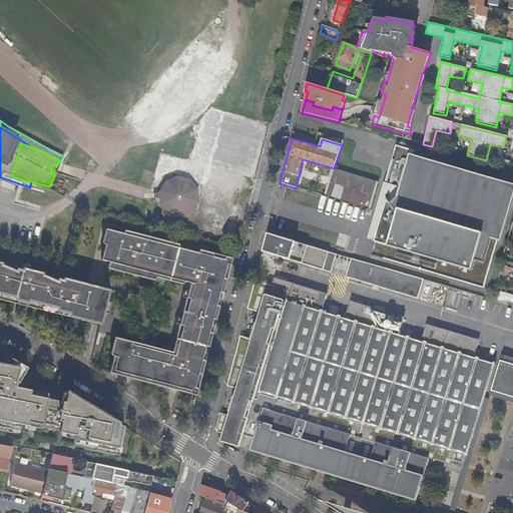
[(512,199),(512,185),(413,156),(414,151),(396,146),(383,189),(398,194),(398,196),(391,202),(387,199),(371,254),(484,289),(498,241),(501,241),(512,199)]
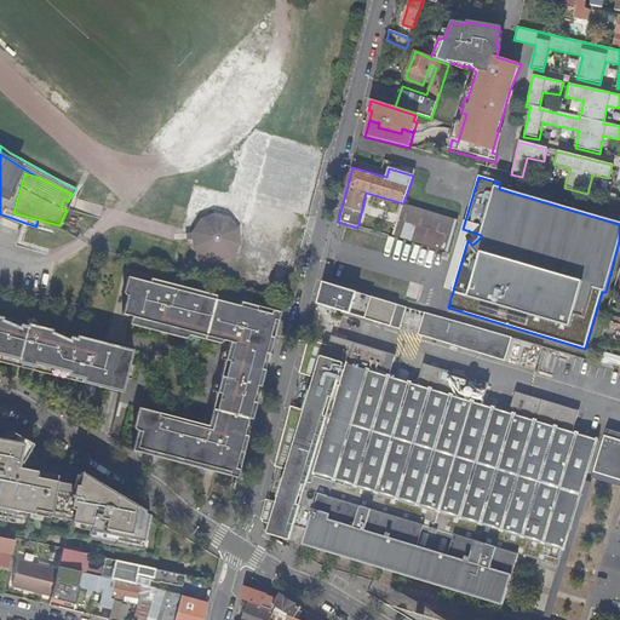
[(61,207),(67,210),(76,189),(68,201),(64,199),(61,207)]
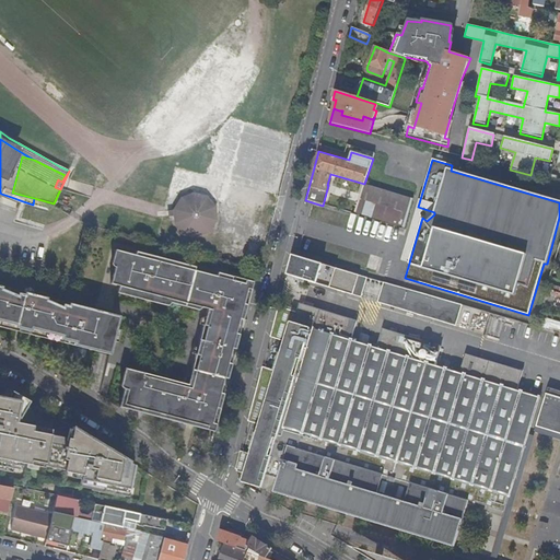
[(356,212),(405,228),(413,198),(364,184),(356,212)]
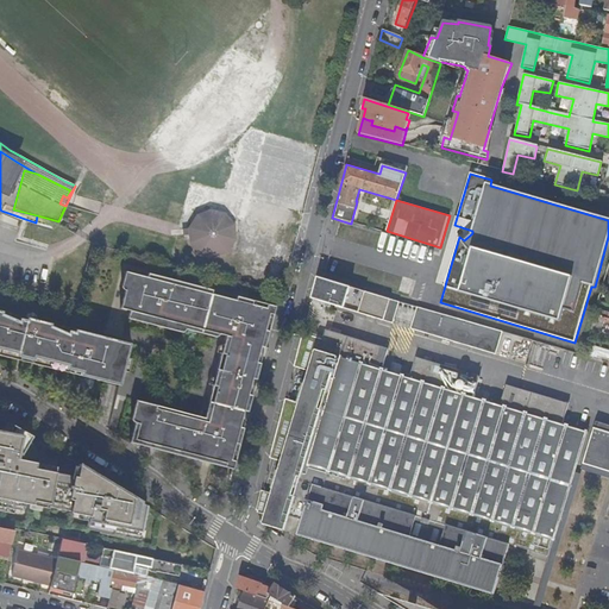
[(189,228),(189,230),(190,236),(190,243),(200,253),(214,257),(227,252),(236,240),(234,225),(225,214),(211,211),(198,215),(189,228)]
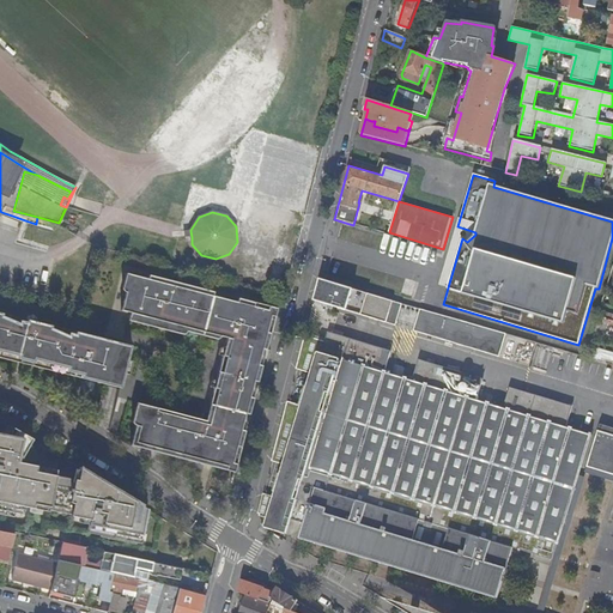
[(37,217),(36,224),(53,229),(55,224),(58,225),(59,223),(37,217)]
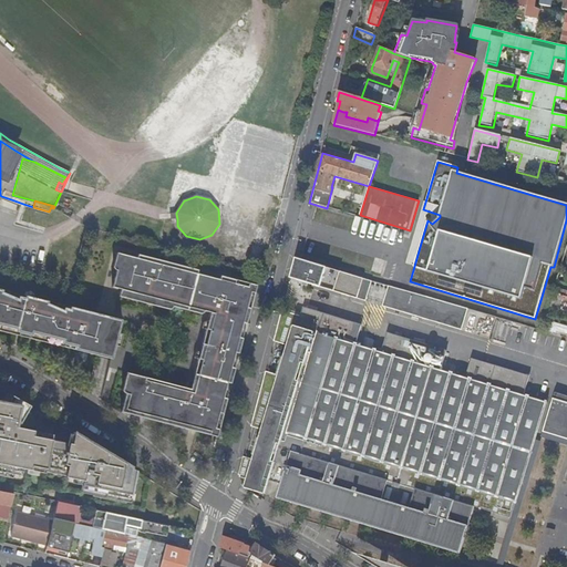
[(440,215),(423,209),(408,263),(414,265),(428,220),(432,224),(440,217),(440,215)]
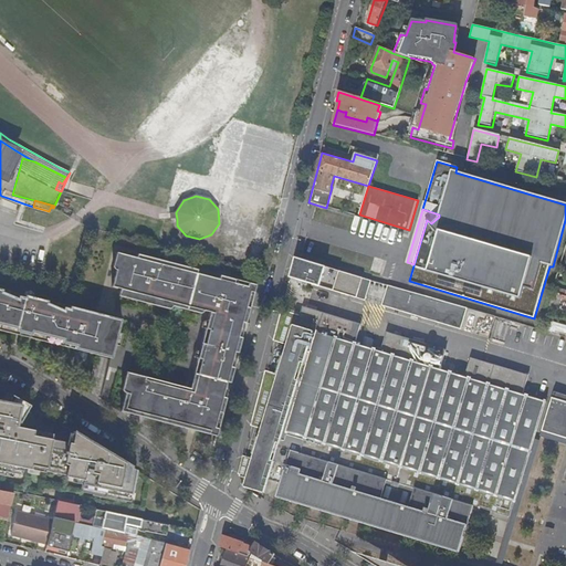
[(373,228),(370,238),(379,240),(381,230),(373,228)]
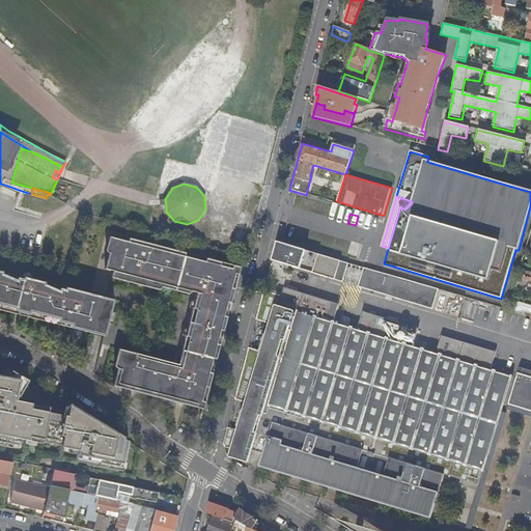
[(119,273),(117,279),(130,282),(158,289),(159,289),(160,288),(161,287),(187,294),(188,294),(190,294),(191,291),(196,292),(194,300),(192,301),(190,303),(189,307),(193,308),(192,309),(187,329),(186,329),(184,330),(183,331),(182,335),(185,336),(179,357),(177,358),(176,358),(175,359),(174,363),(169,361),(122,350),(118,353),(115,365),(116,366),(116,368),(118,369),(115,380),(122,382),(131,383),(133,374),(139,376),(135,391),(177,402),(178,399),(186,401),(185,404),(203,410),(205,402),(202,401),(205,387),(210,388),(222,337),(234,288),(231,287),(234,274),(239,275),(241,267),(232,264),(231,269),(220,266),(220,261),(206,258),(204,264),(197,262),(198,259),(184,255),(185,253),(159,246),(149,244),(148,247),(142,245),(143,242),(129,239),(128,242),(108,236),(105,249),(106,251),(107,252),(108,253),(104,269),(112,271),(119,273)]
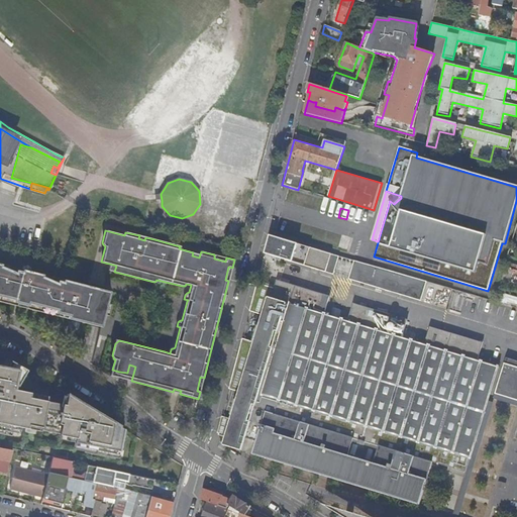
[(270,235),(265,253),(333,275),(339,255),(270,235)]
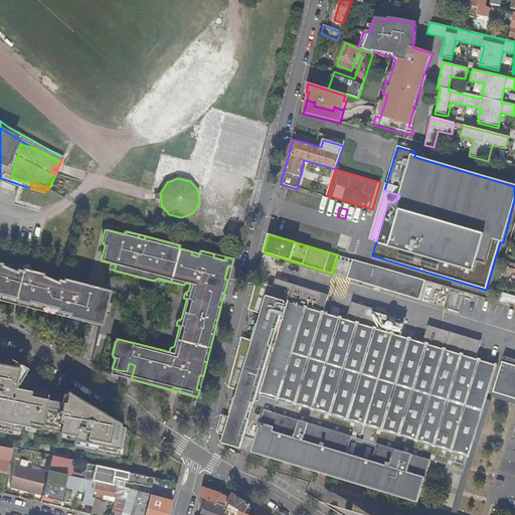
[(501,275),(500,279),(514,282),(514,256),(507,254),(503,267),(501,275)]
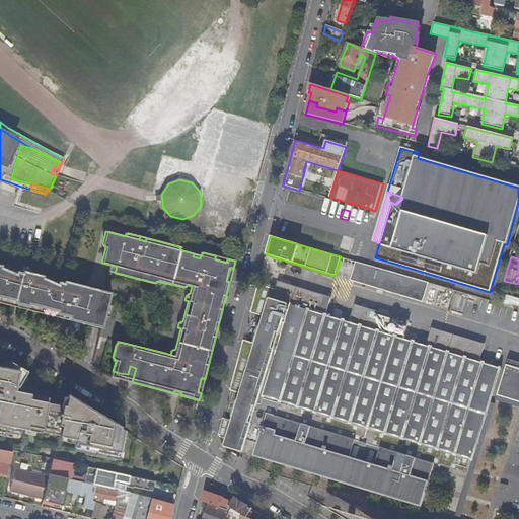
[(429,283),(356,262),(350,281),(423,303),(429,283)]
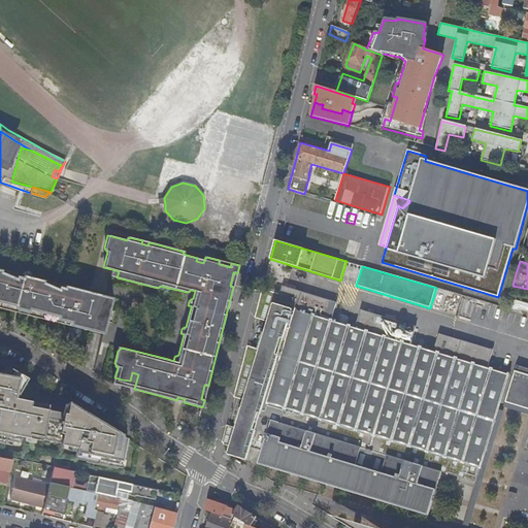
[(0,301),(8,304),(7,310),(14,312),(14,309),(22,311),(21,314),(29,316),(31,309),(51,315),(50,321),(57,323),(58,320),(64,322),(63,324),(104,334),(107,322),(111,323),(113,311),(110,310),(113,298),(93,293),(30,277),(30,274),(29,273),(28,272),(24,271),(23,275),(4,271),(0,269),(0,301)]
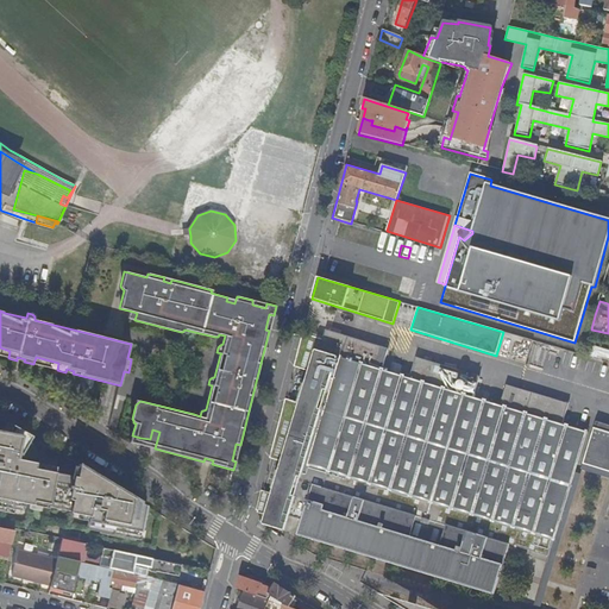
[(126,319),(135,320),(137,313),(129,311),(126,319)]
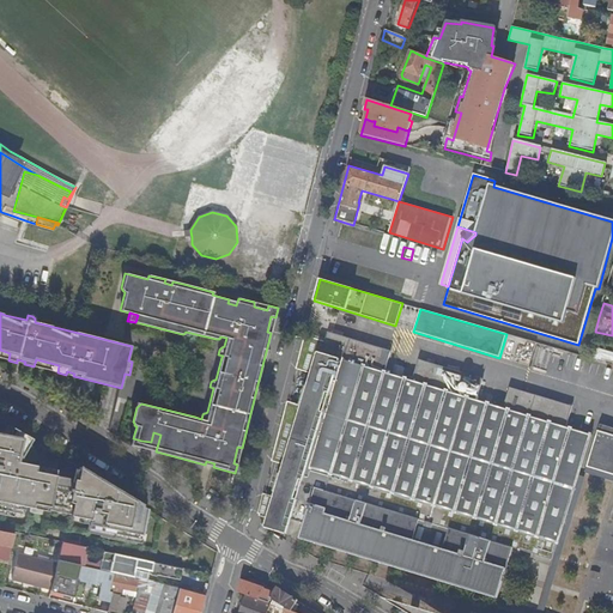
[(309,335),(304,334),(301,349),(296,370),(315,375),(305,407),(287,402),(271,462),(290,467),(280,499),(262,495),(258,515),(260,515),(259,517),(287,526),(290,516),(305,520),(299,540),(497,599),(513,548),(552,560),(589,437),(565,430),(572,407),(509,388),(503,410),(475,401),(483,380),(418,360),(412,382),(383,374),(390,352),(349,340),(350,339),(327,333),(327,334),(326,341),(309,338),(309,335)]
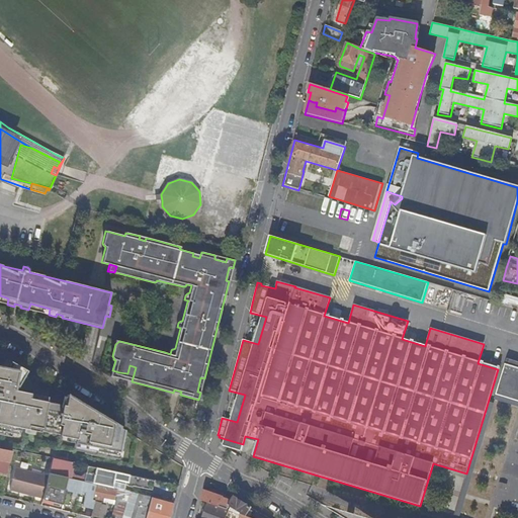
[(517,307),(517,297),(506,295),(504,305),(517,307)]
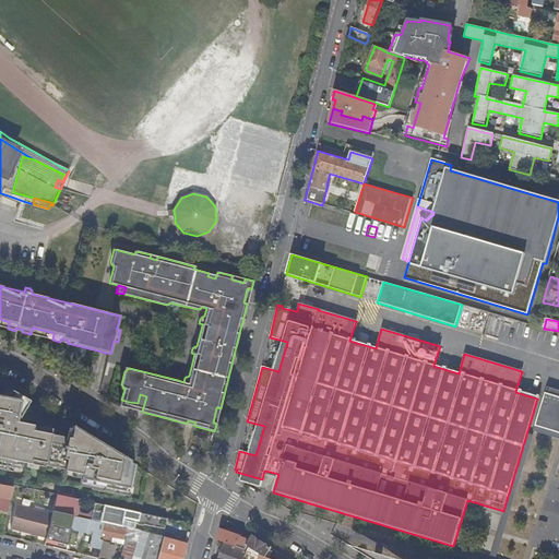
[(0,466),(20,471),(21,463),(44,467),(44,462),(64,466),(63,472),(81,475),(80,484),(127,492),(133,464),(103,445),(88,442),(90,438),(72,427),(68,439),(49,435),(50,429),(13,420),(14,417),(19,418),(28,400),(7,388),(1,397),(0,396),(0,466)]
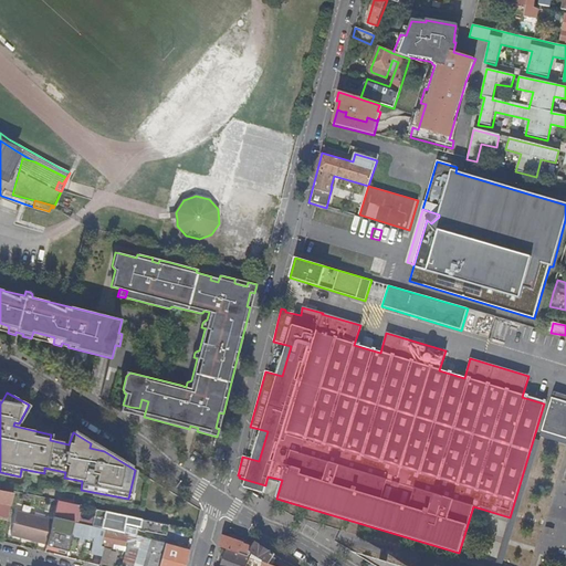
[(547,431),(547,433),(565,439),(565,402),(552,398),(543,429),(547,431)]
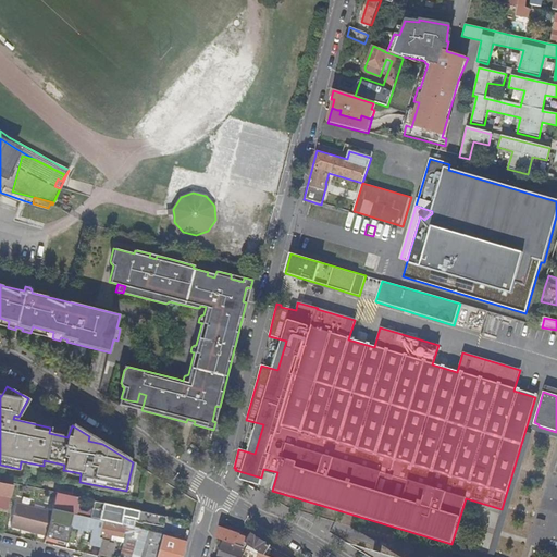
[(0,495),(11,497),(13,485),(0,482),(0,495)]
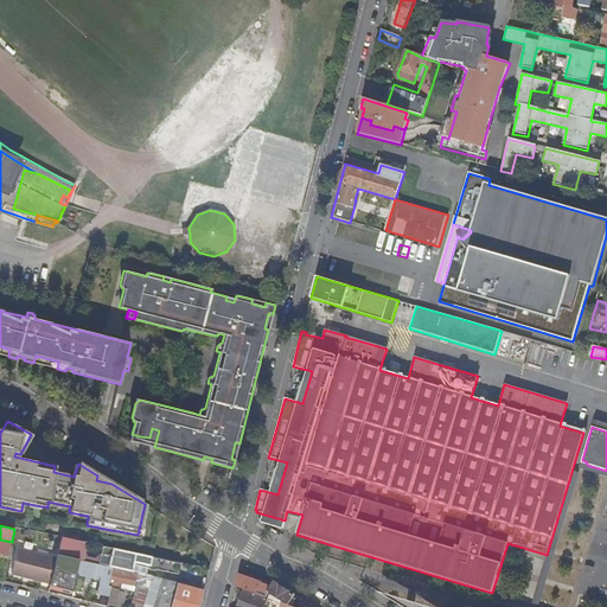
[(61,538),(57,554),(80,560),(84,543),(61,538)]
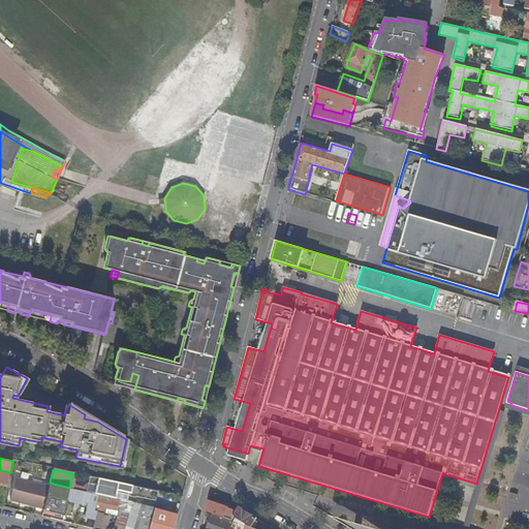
[(2,489),(6,490),(10,472),(0,470),(0,479),(4,480),(2,489)]
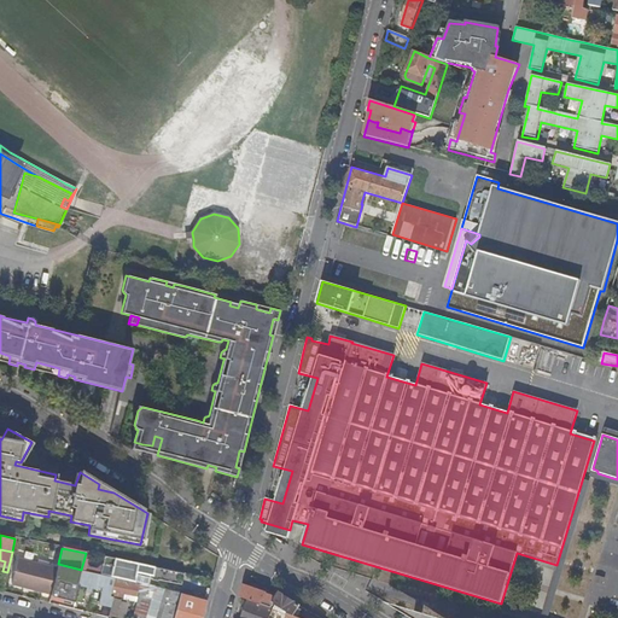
[(112,567),(115,559),(106,558),(105,566),(112,567)]
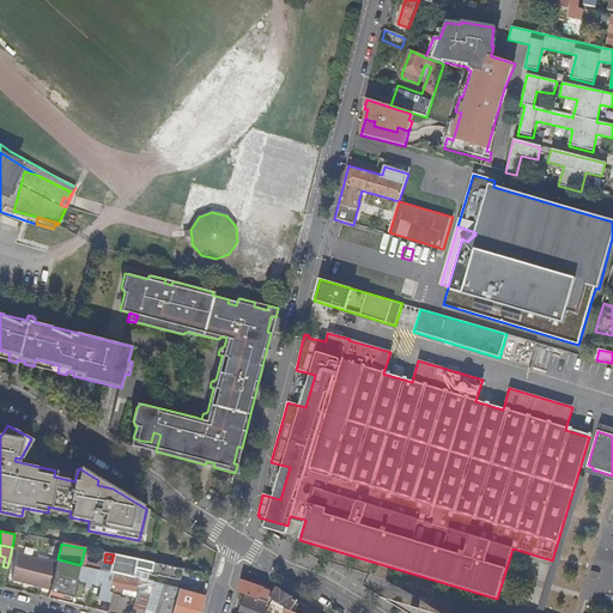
[(29,584),(50,589),(56,564),(18,554),(11,580),(24,583),(24,581),(29,583),(29,584)]
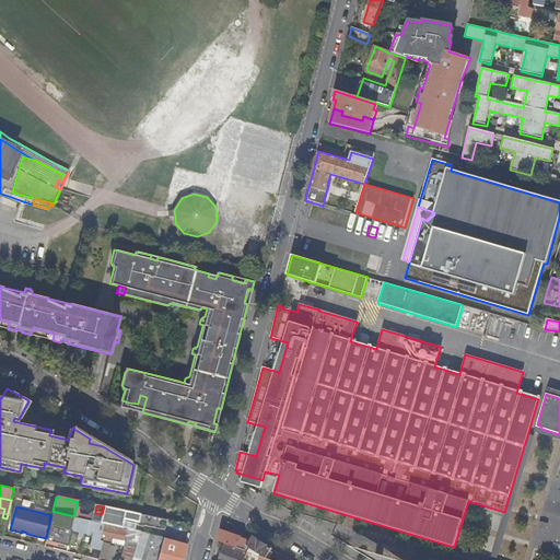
[(144,515),(109,508),(104,506),(102,514),(101,520),(112,522),(123,523),(124,518),(138,522),(138,524),(142,525),(143,525),(163,529),(165,520),(144,515)]
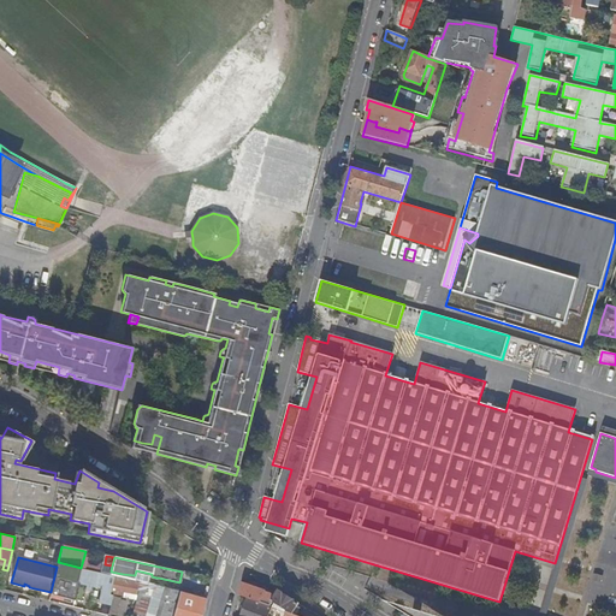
[(138,590),(140,580),(134,579),(110,574),(81,568),(58,562),(57,567),(51,592),(51,594),(49,597),(60,600),(61,597),(75,600),(78,582),(87,584),(92,585),(104,587),(101,599),(111,602),(113,594),(124,597),(125,592),(137,594),(138,590)]
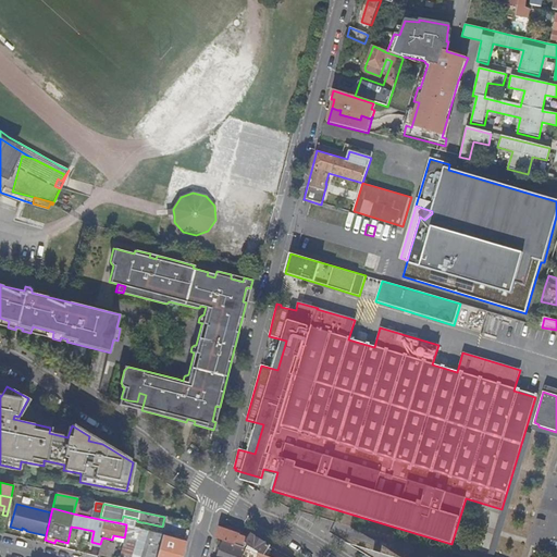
[(156,556),(162,532),(126,524),(125,533),(127,534),(122,554),(121,556),(125,556),(126,555),(132,556),(156,556)]
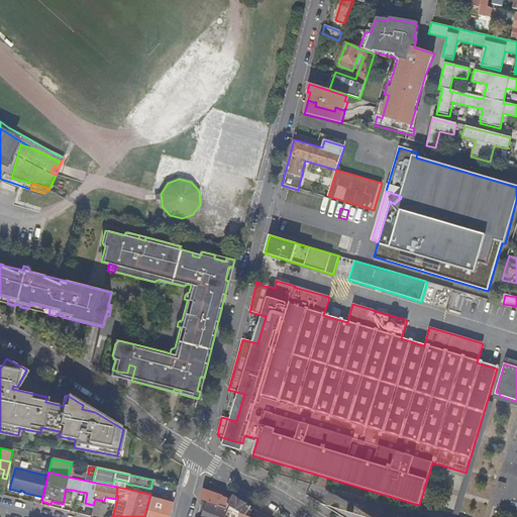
[(203,490),(201,500),(205,501),(208,503),(225,509),(228,505),(230,501),(223,498),(223,497),(209,492),(203,490)]
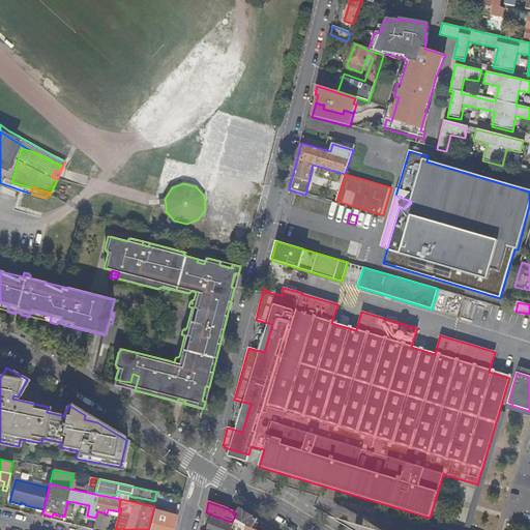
[(173,529),(179,512),(154,506),(148,529),(173,529)]
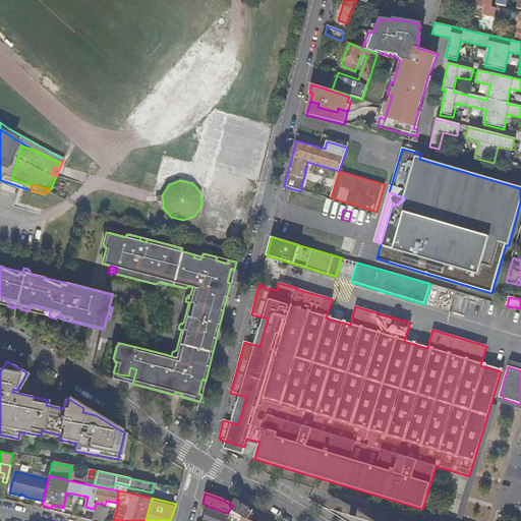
[(235,500),(232,505),(230,509),(232,510),(247,520),(253,511),(235,500)]
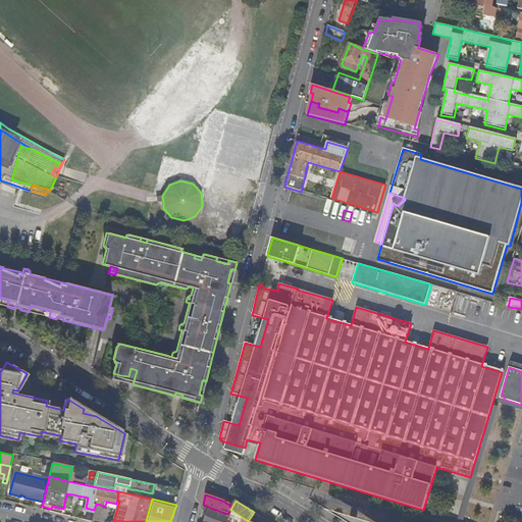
[(96,504),(94,510),(92,520),(99,521),(104,521),(108,507),(105,506),(96,504)]
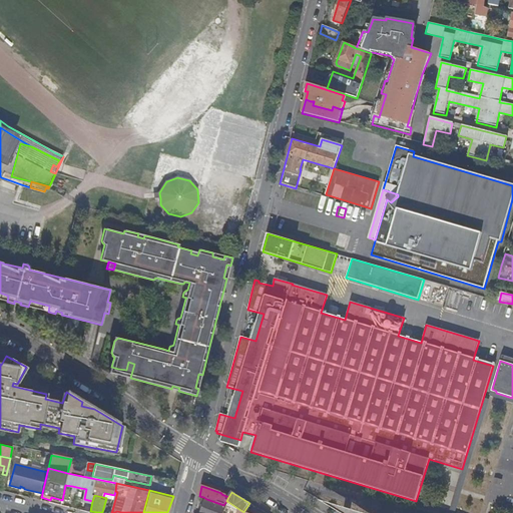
[(200,512),(223,512),(226,506),(223,505),(206,499),(200,512)]
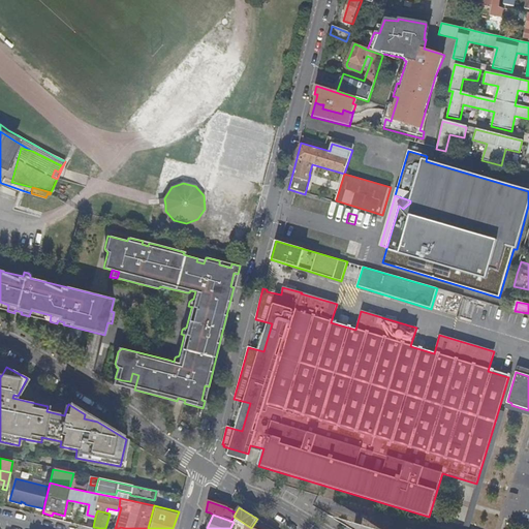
All buildings are outlined.
